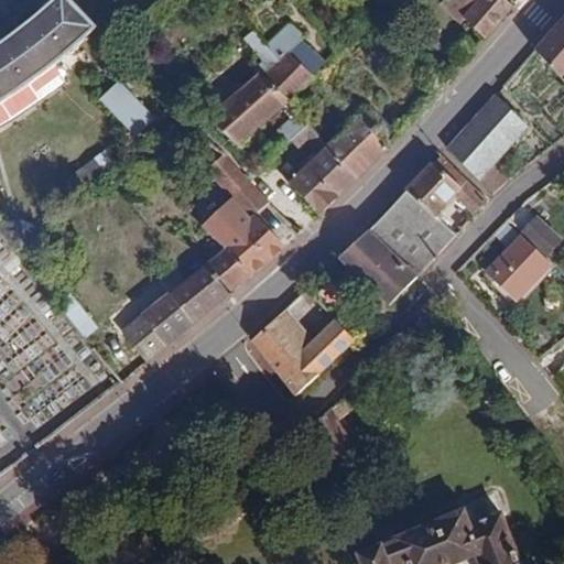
[(0,102),(30,83),(57,61),(96,28),(71,0),(53,0),(40,12),(17,31),(0,43),(0,102)]
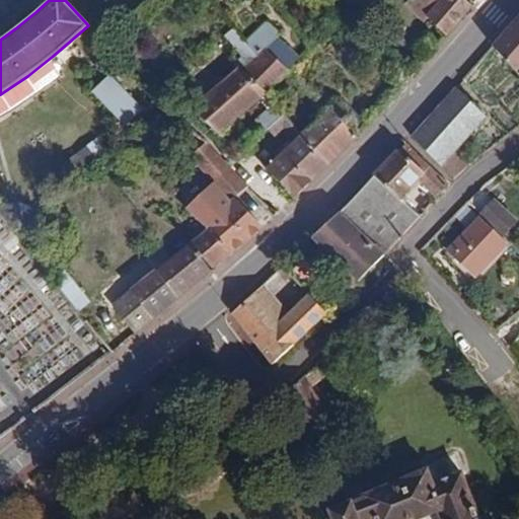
[(411,0),(411,1),(446,36),(472,6),(466,0),(411,0)]
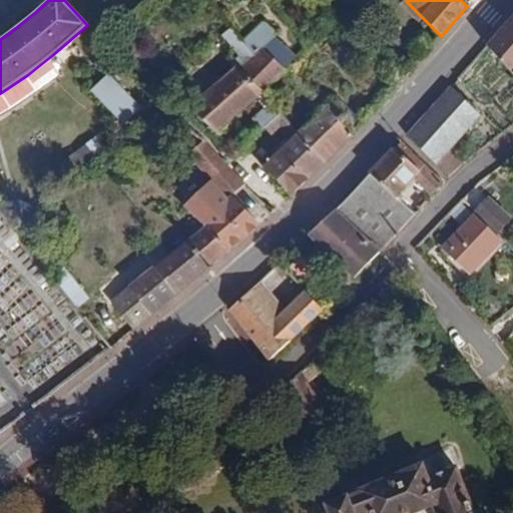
[(512,18),(490,43),(512,65),(512,18)]
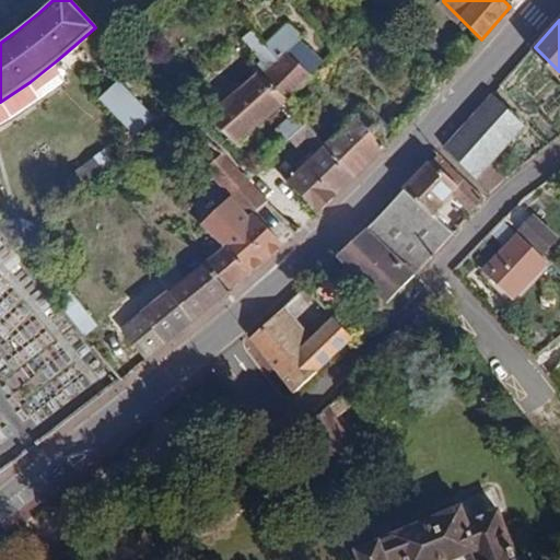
[(265,46),(265,47),(279,65),(264,77),(288,100),(312,77),(286,53),(299,39),(302,36),(289,23),(265,46)]
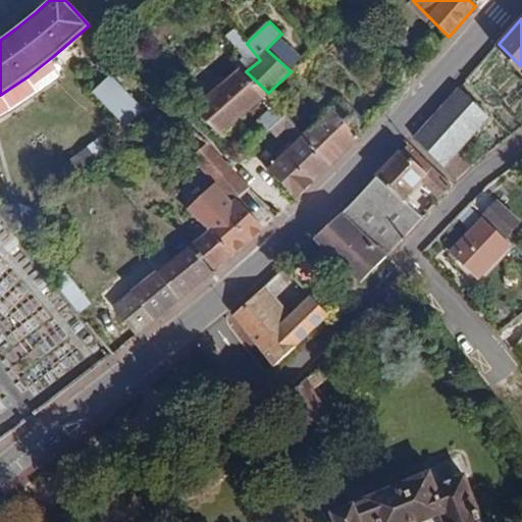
[(226,35),(239,50),(247,44),(247,43),(235,29),(226,35)]
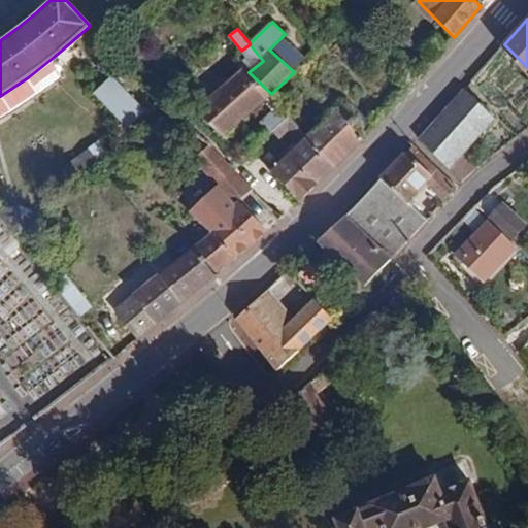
[(282,37),(269,50),(294,72),(306,60),(282,37)]
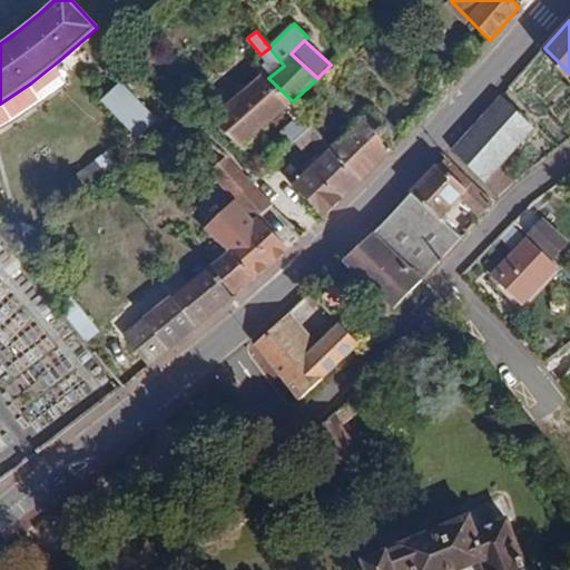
[(269,48),(261,55),(266,62),(257,69),(263,74),(268,78),(284,66),(269,48)]
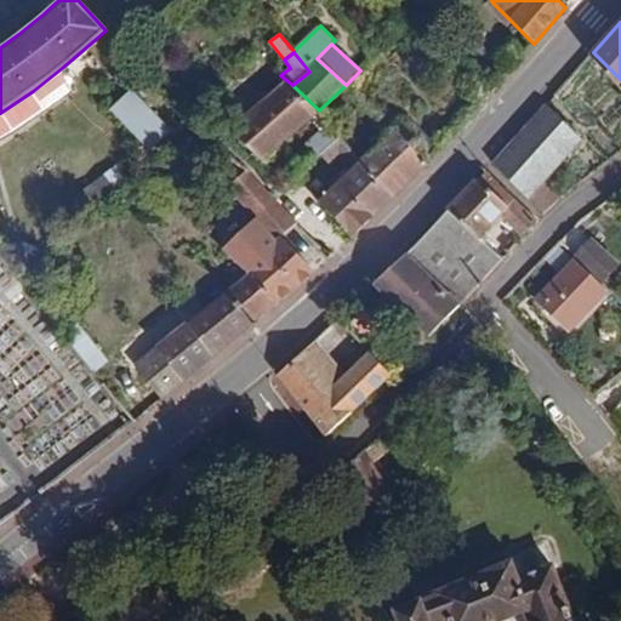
[(72,79),(63,67),(33,91),(0,113),(0,137),(70,91),(72,79)]
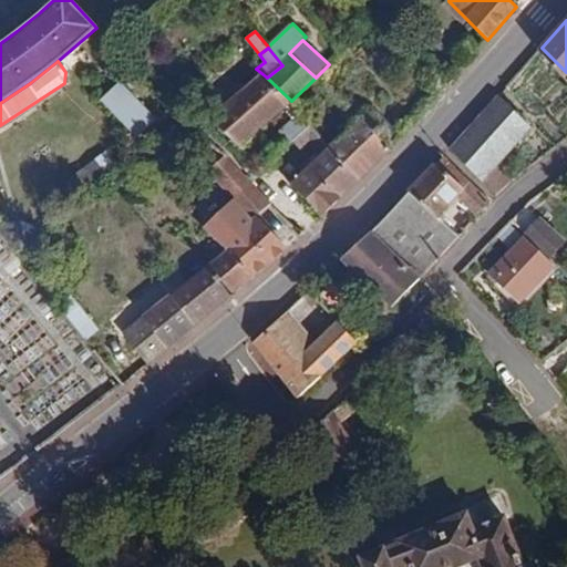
[(209,120),(240,147),(284,109),(291,101),(267,78),(261,73),(209,120)]
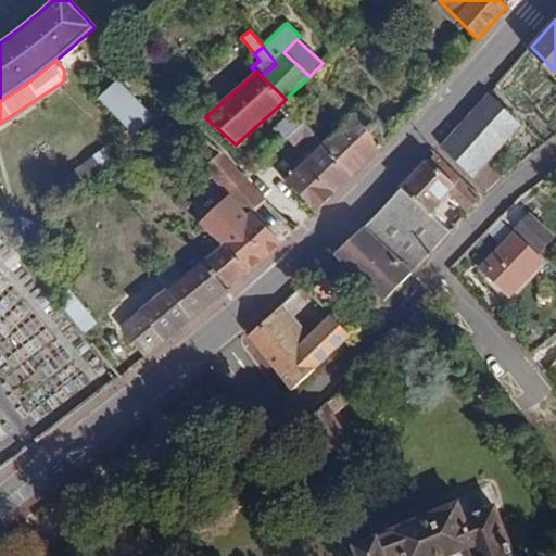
[(116,84),(98,103),(135,139),(153,119),(116,84)]
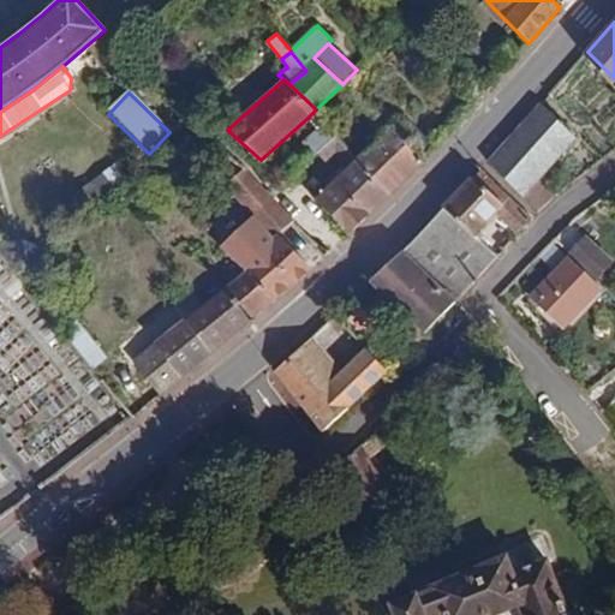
[(487,162),(523,197),(538,180),(577,138),(539,102),(487,162)]
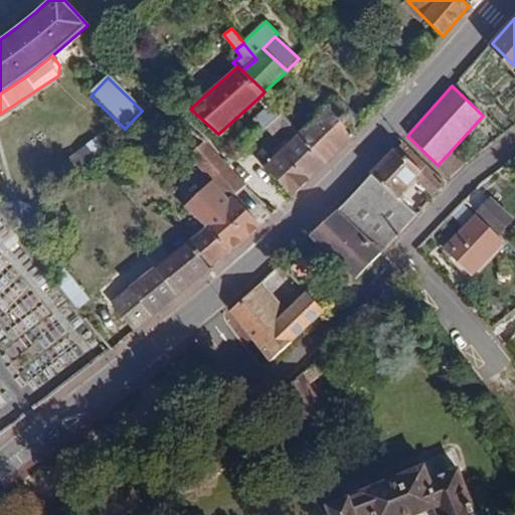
[(265,92),(258,99),(265,110),(273,103),(265,92)]
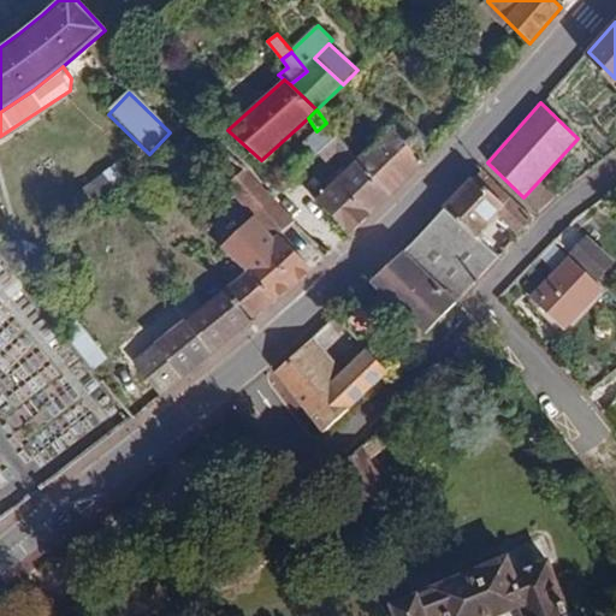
[(357,161),(390,194),(425,160),(437,147),(404,117),(392,129),(357,161)]
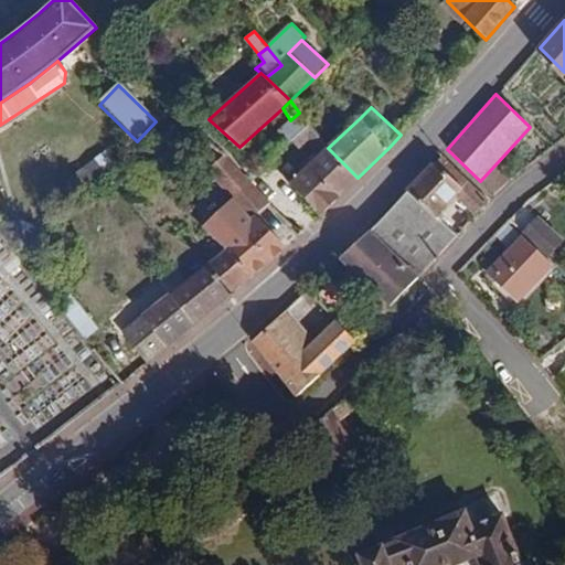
[(277,132),(287,145),(291,140),(309,124),(299,113),(290,120),(277,132)]
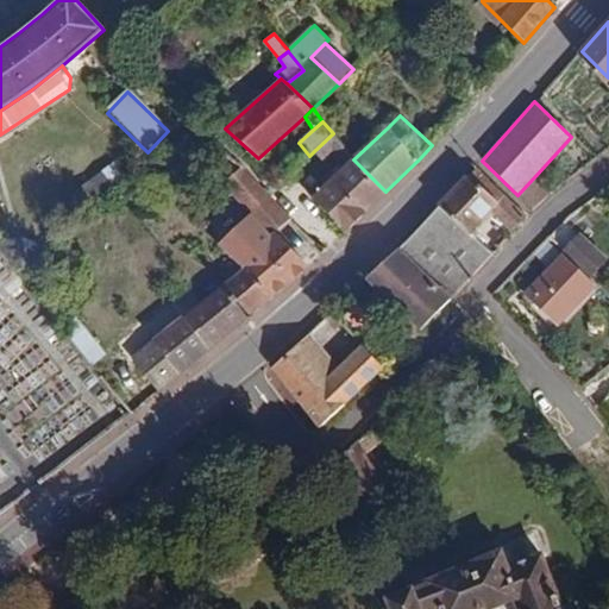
[(308,195),(345,232),(385,192),(353,159),(333,133),(314,151),(324,162),(331,156),(343,169),(332,180),(327,184),(324,180),(308,195)]
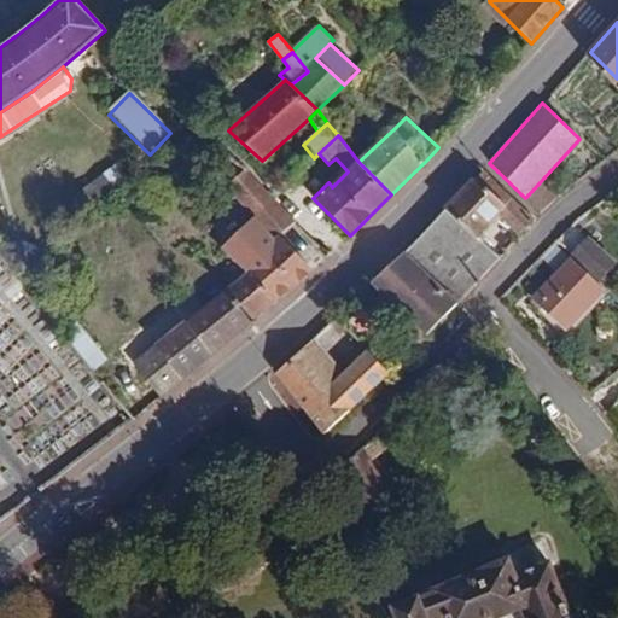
[(227,187),(274,242),(243,270),(246,274),(277,301),(312,270),(278,237),(293,222),(246,169),(234,159),(227,165),(238,178),(227,187)]
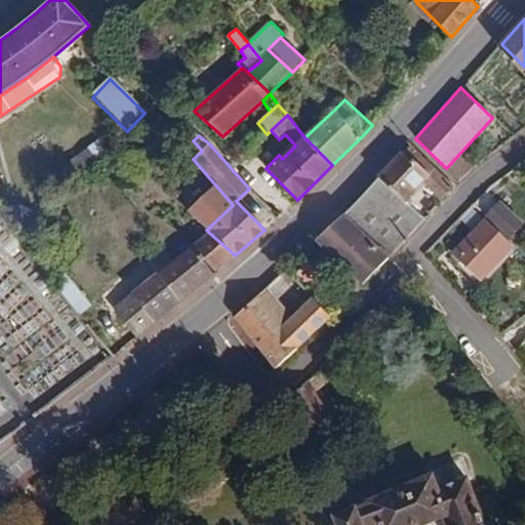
[(81,166),(107,153),(101,142),(75,154),(81,166)]
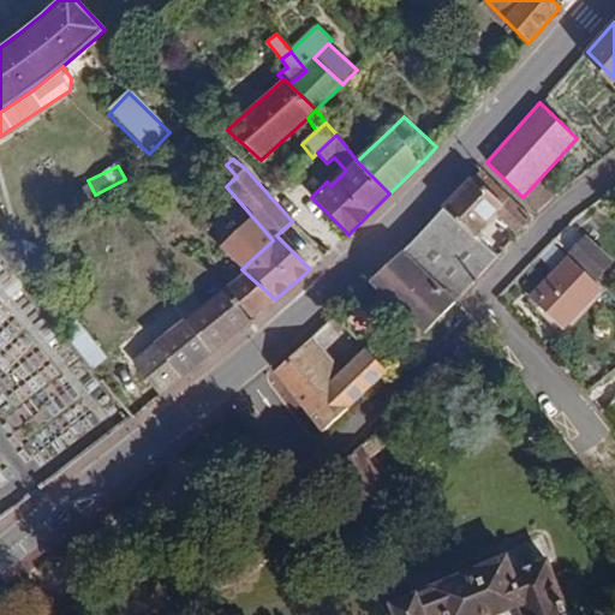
[(446,206),(476,234),(495,213),(518,234),(532,219),(481,171),(446,206)]
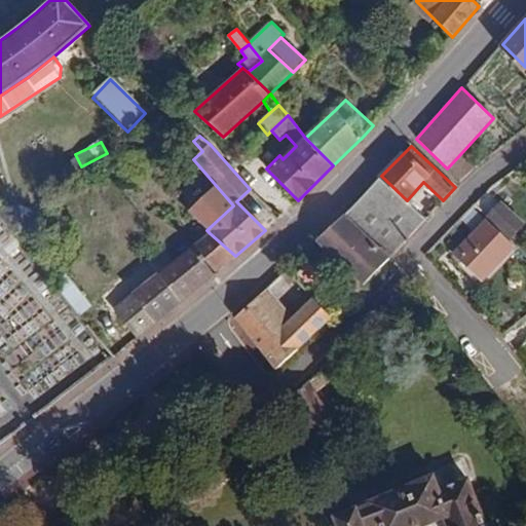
[(460,154),(447,168),(460,181),(476,168),(460,154)]
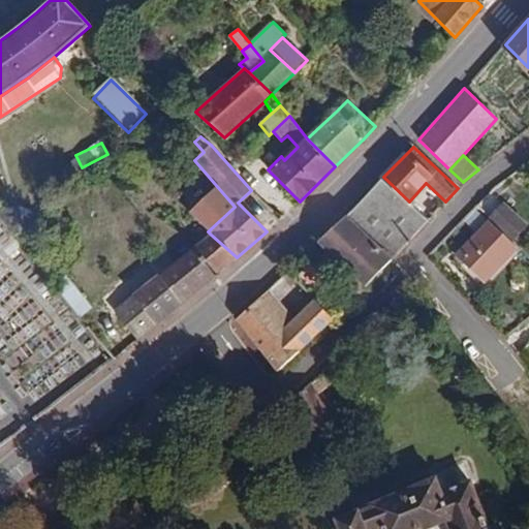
[(429,213),(432,216),(440,207),(438,204),(429,213)]
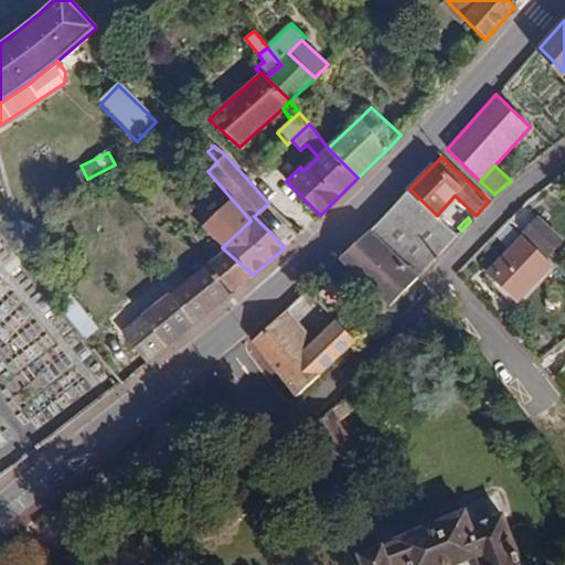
[(524,234),(547,256),(562,241),(539,219),(524,234)]
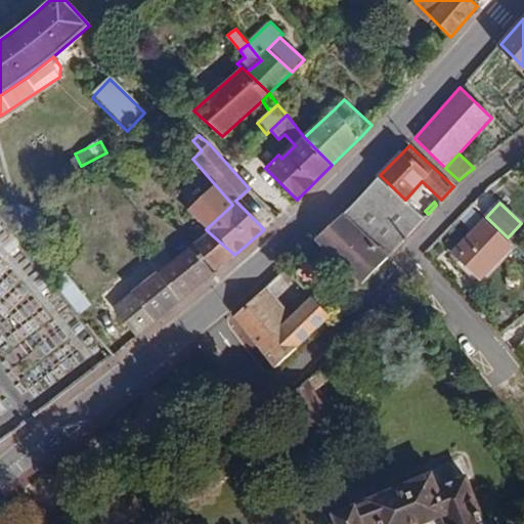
[(316,239),(338,260),(328,271),(352,295),(387,259),(342,216),(316,239)]
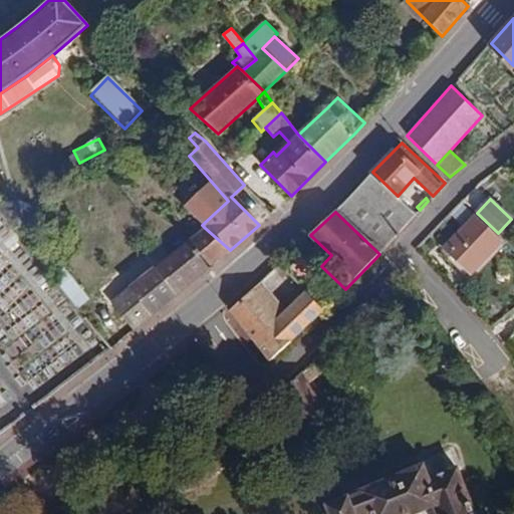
[(444,250),(470,274),(502,241),(476,216),(444,250)]
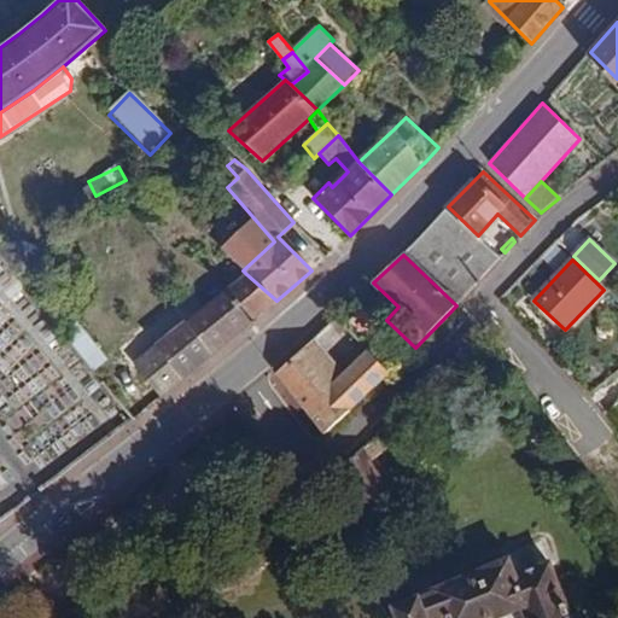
[(135,363),(162,395),(213,355),(277,301),(246,274),(186,322),(135,363)]
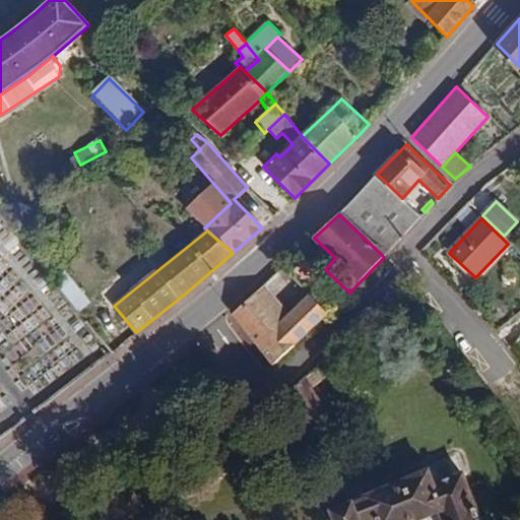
[(508,244),(475,277),(479,281),(511,247),(508,244)]
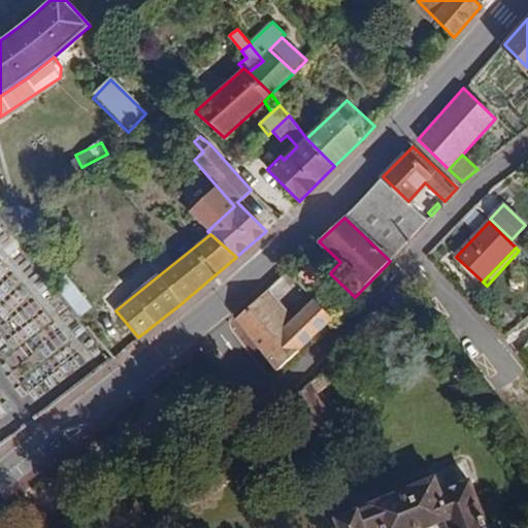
[(65,274),(53,285),(80,318),(92,307),(65,274)]
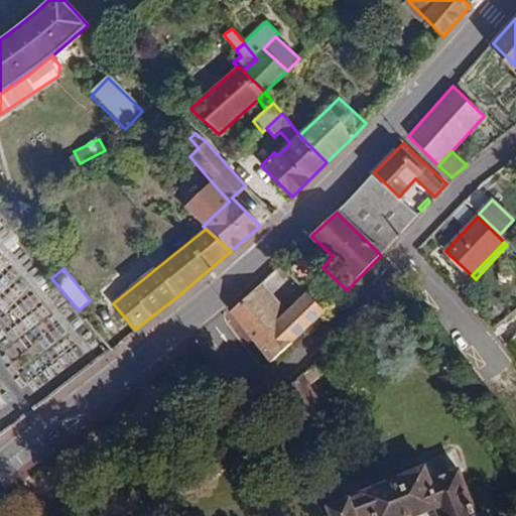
[(231,311),(271,362),(326,309),(306,292),(287,309),(265,281),(231,311)]
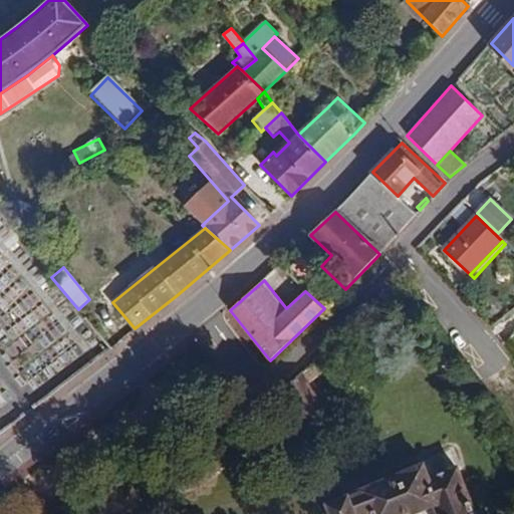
[(282,388),(301,423),(315,414),(321,424),(331,418),(308,381),(319,371),(314,361),(302,371),(282,388)]
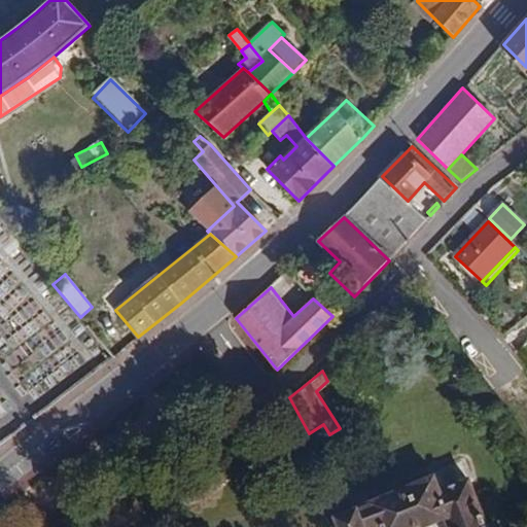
[(335,518),(338,526),(424,526),(445,519),(448,526),(487,526),(462,463),(432,475),(433,478),(369,503),(370,505),(357,511),(356,510),(335,518)]
